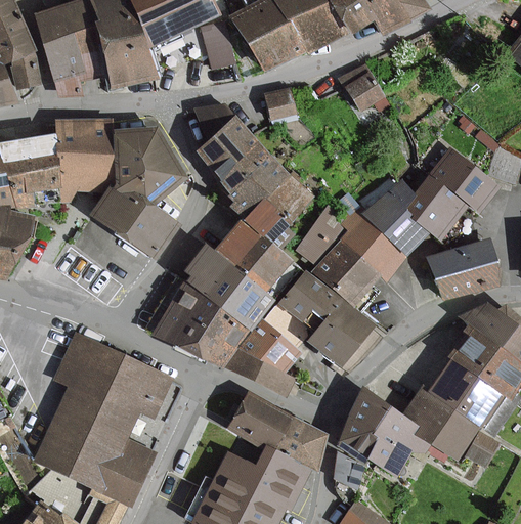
[(0,66),(3,63),(35,51),(10,0),(0,0),(0,66)]
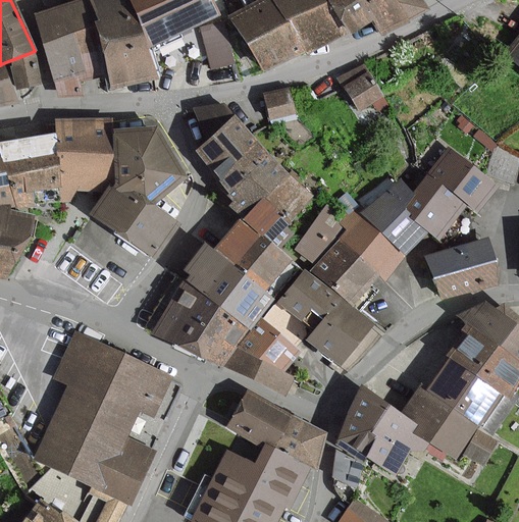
[(68,0),(33,11),(42,40),(93,24),(85,0),(68,0)]
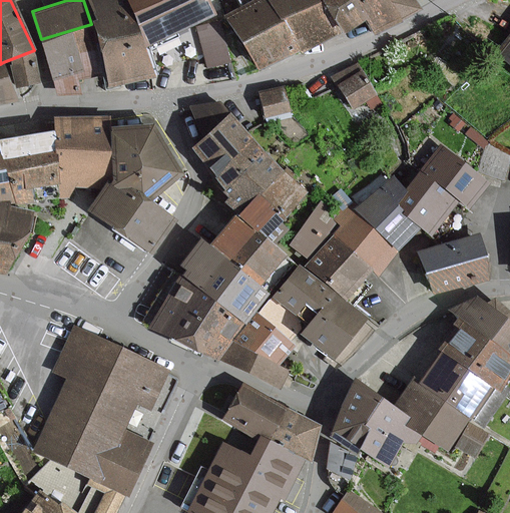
[(83,0),(91,24),(106,71),(111,86),(153,73),(145,45),(130,0),(83,0)]
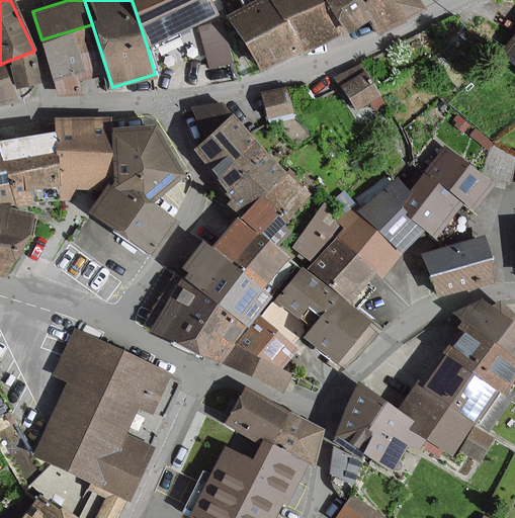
[(216,13),(208,0),(132,0),(147,46),(216,13)]
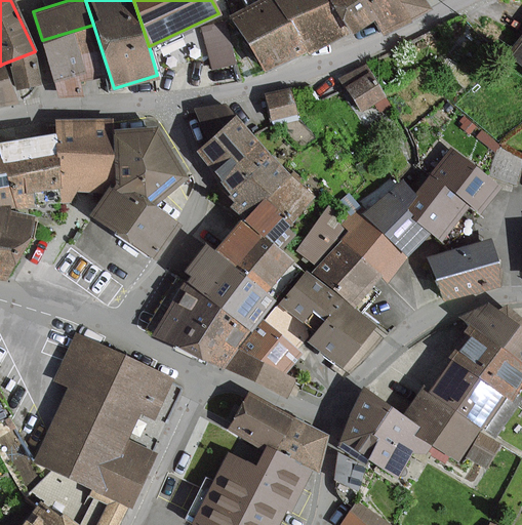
[(265,72),(305,49),(276,0),(265,0),(233,18),(265,72)]
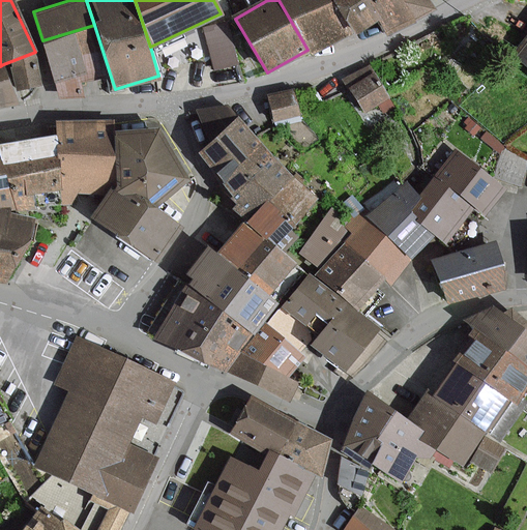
[(279,0),(308,50),(311,55),(350,32),(330,0),(279,0)]
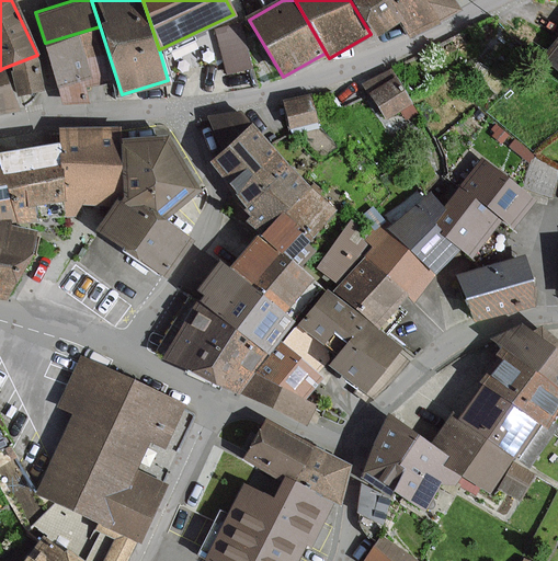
[(350,0),(371,34),(373,37),(385,30),(393,25),(399,22),(385,0),(350,0)]
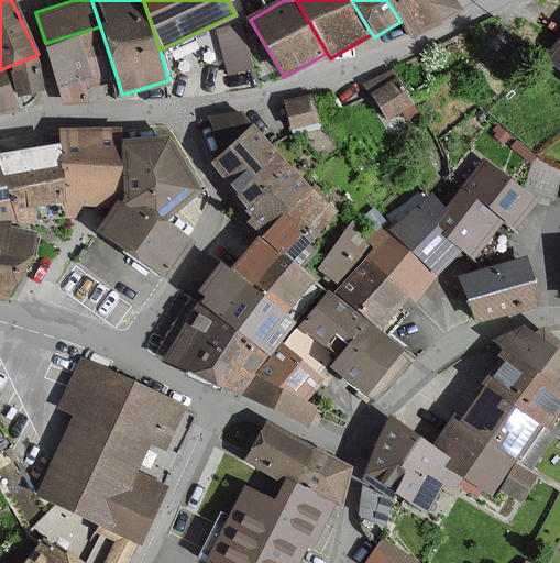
[(457,8),(451,0),(386,0),(401,22),(408,36),(457,8)]
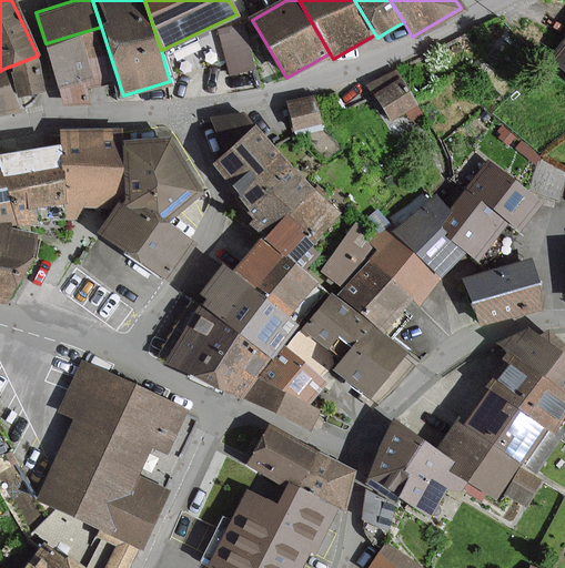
[(251,68),(240,24),(218,30),(229,73),(251,68)]
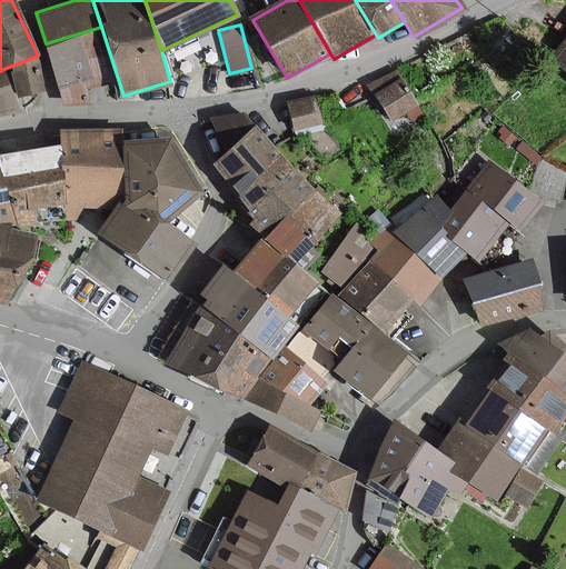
[(90,98),(87,89),(118,79),(101,27),(46,43),(66,106),(90,98)]
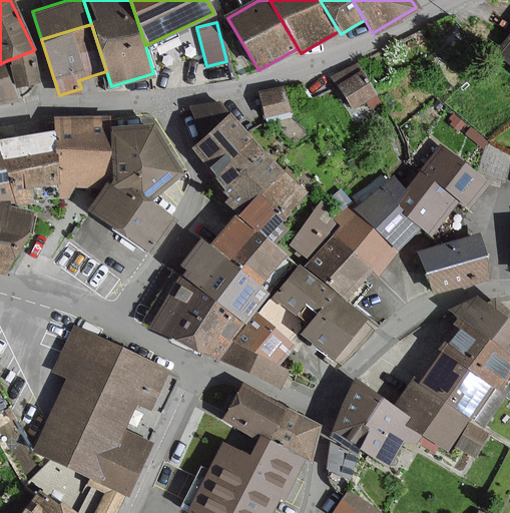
[(509,32),(495,50),(509,62),(509,32)]
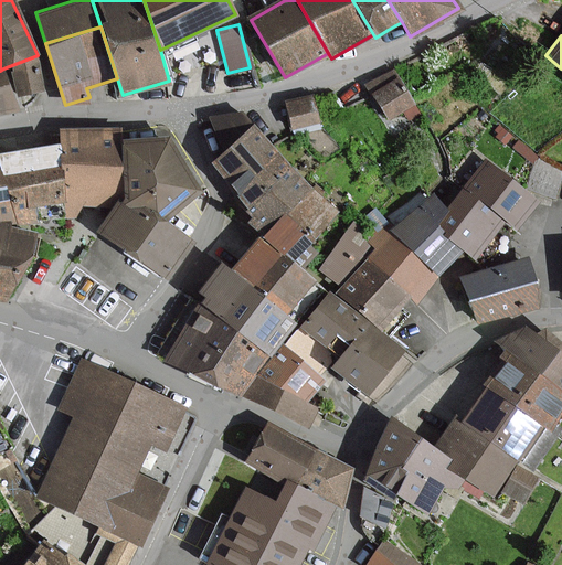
[(38,55),(3,68),(16,97),(43,92),(38,55)]
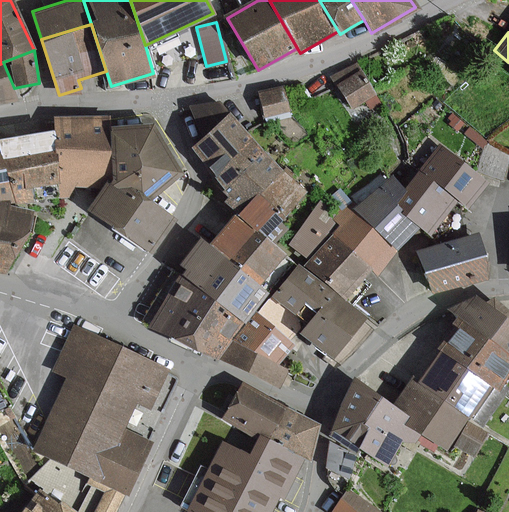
[(0,103),(18,100),(14,88),(3,62),(0,64),(0,103)]
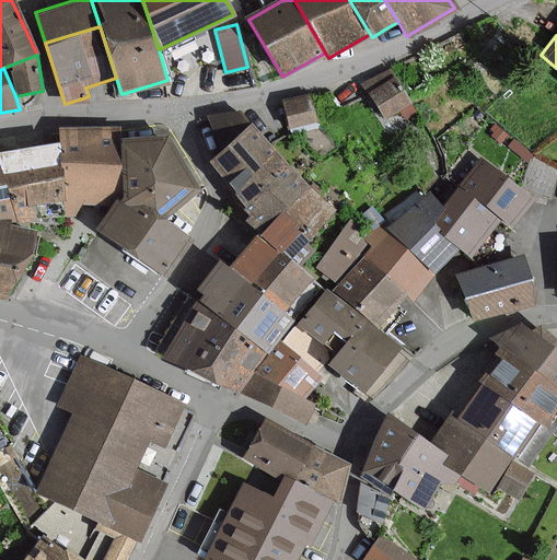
[(369,92),(384,117),(409,102),(394,77),(369,92)]
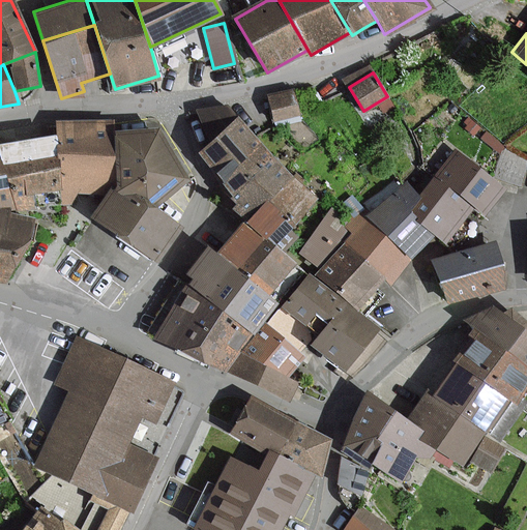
[(273,120),(297,115),(292,91),(268,96),(273,120)]
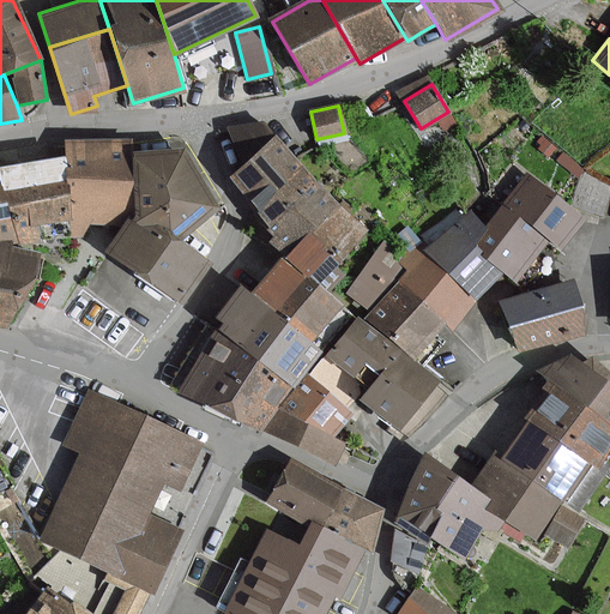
[(273,138),(229,178),(272,226),(315,184),(273,138)]
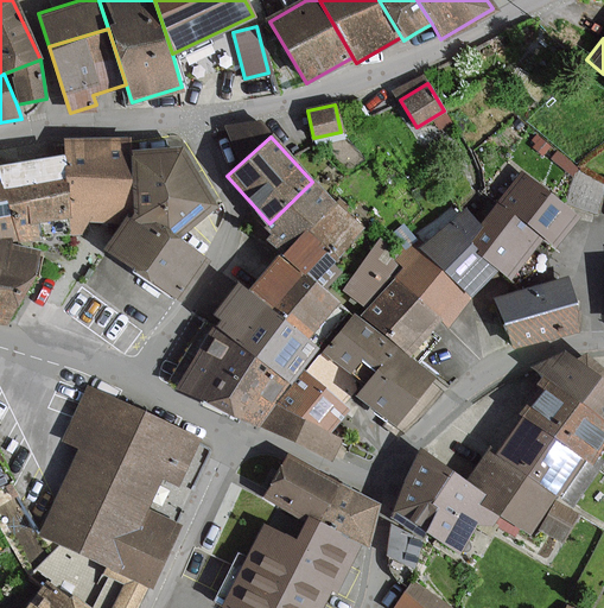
[(65,140),(67,154),(69,217),(70,230),(80,232),(89,220),(122,221),(132,207),(129,150),(129,138),(65,140)]
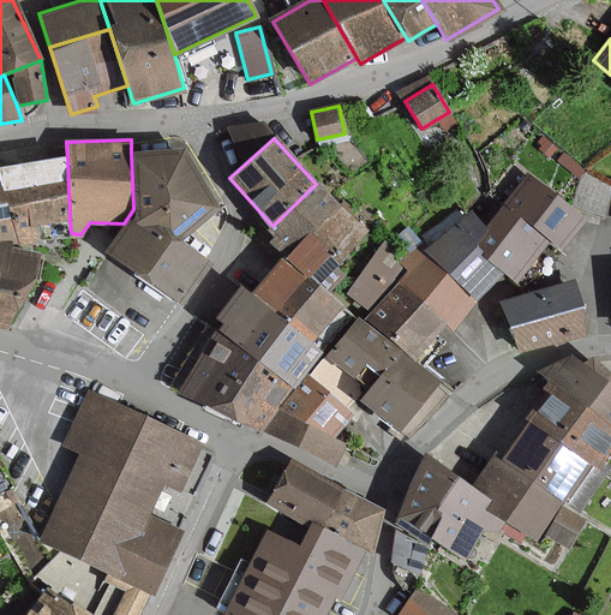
[(219,207),(186,149),(131,151),(133,209),(133,222),(161,221),(185,238),(219,207)]
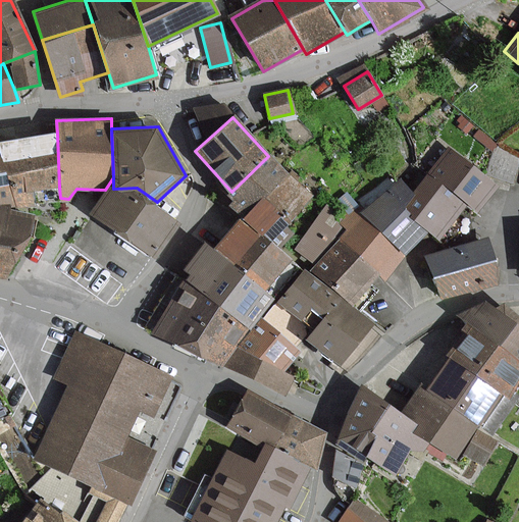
[(11,140),(0,142),(0,154),(13,206),(35,205),(34,191),(59,187),(57,133),(11,140)]
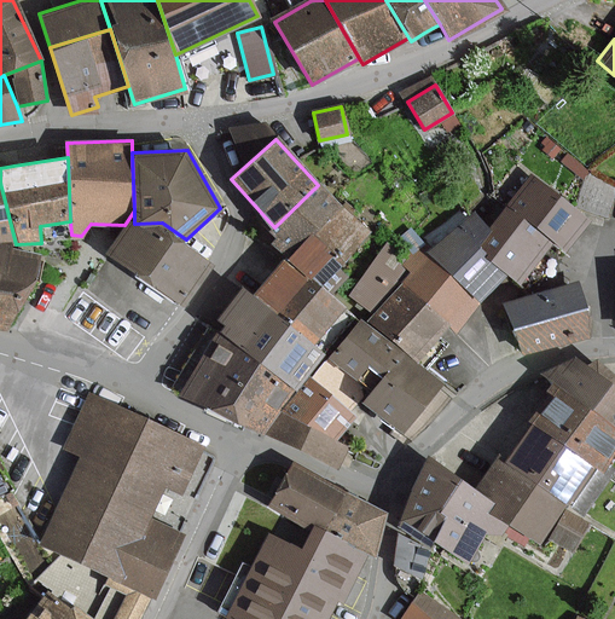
[(587,223),(533,177),(509,204),(553,241),(564,250),(587,223)]
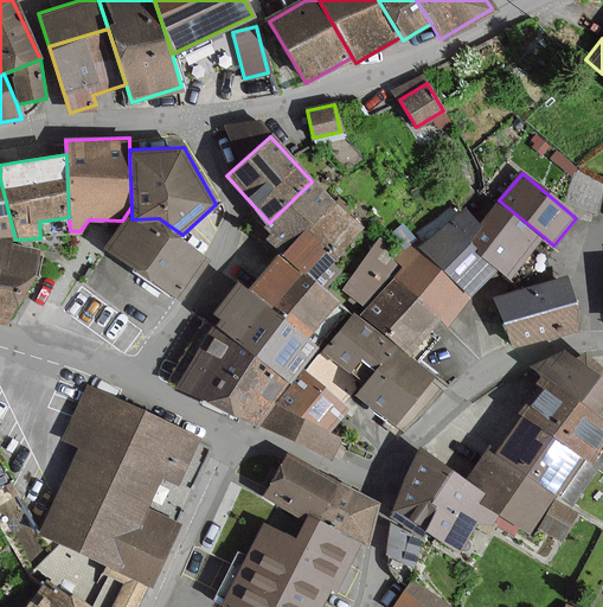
[(0,241),(11,240),(15,240),(0,179),(0,241)]
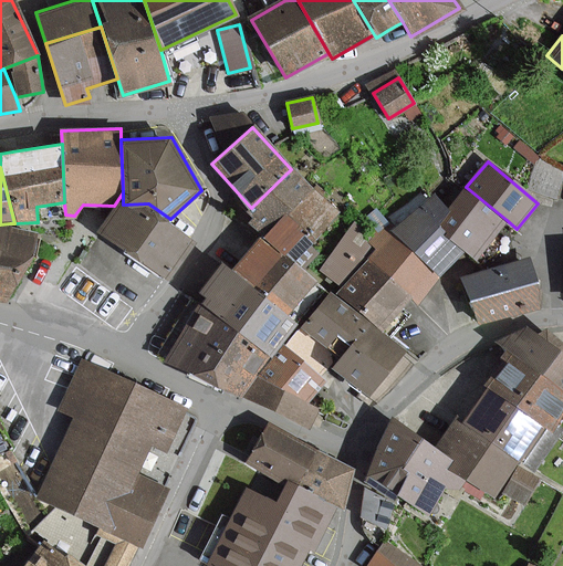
[(269,228),(311,190),(291,169),(251,208),(269,228)]
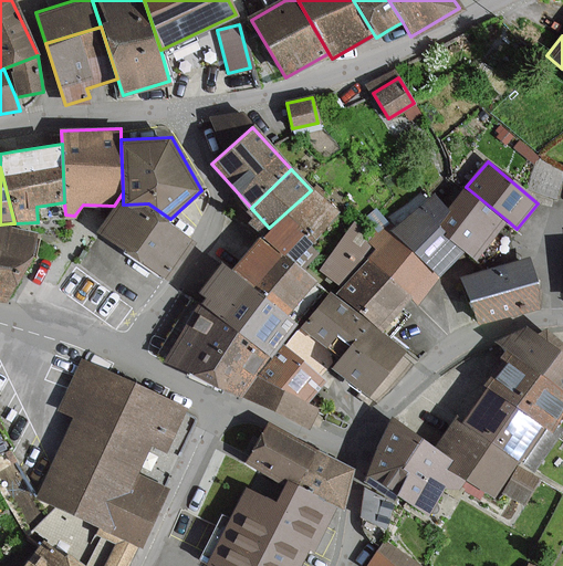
[(464,190),(447,210),(436,222),(434,226),(450,239),(462,249),(475,259),(491,238),(499,230),(507,220),(466,187),(464,190)]
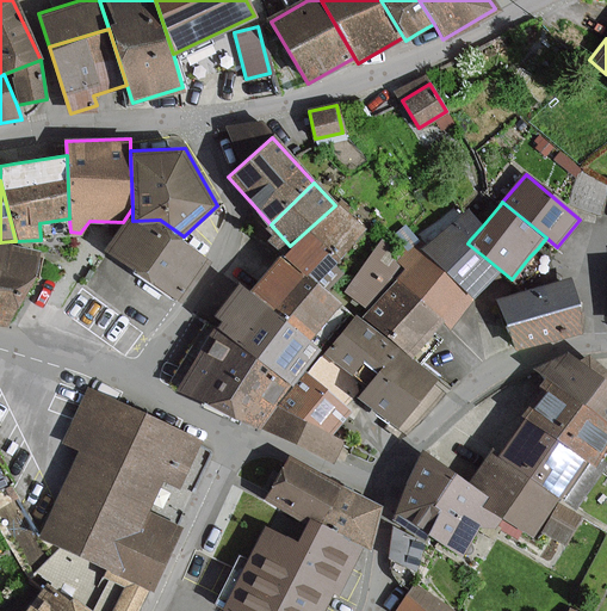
[(317,278),(364,230),(335,205),(290,246),(285,251),(317,278)]
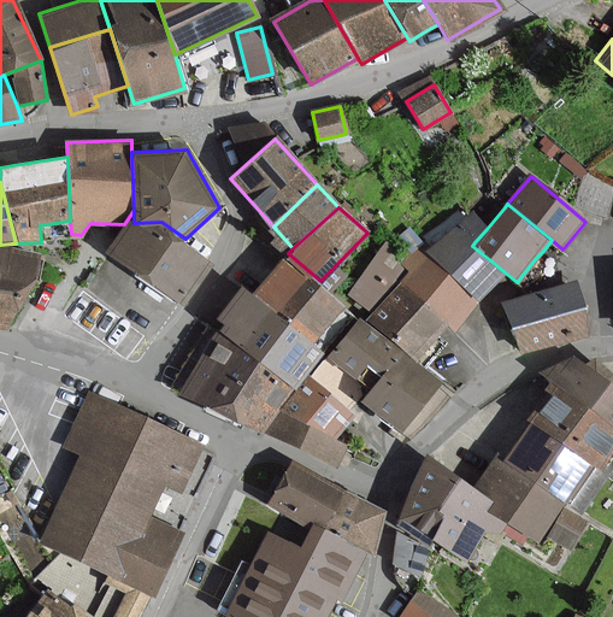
[(472,246),(475,242),(487,229),(463,209),(430,248),(425,253),(481,299),(504,271),(490,260),(472,246)]
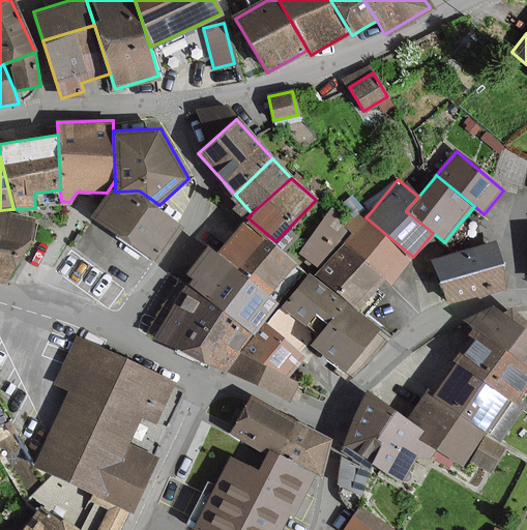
[(157,260),(181,227),(159,205),(139,190),(115,192),(115,180),(107,193),(92,214),(157,260)]
